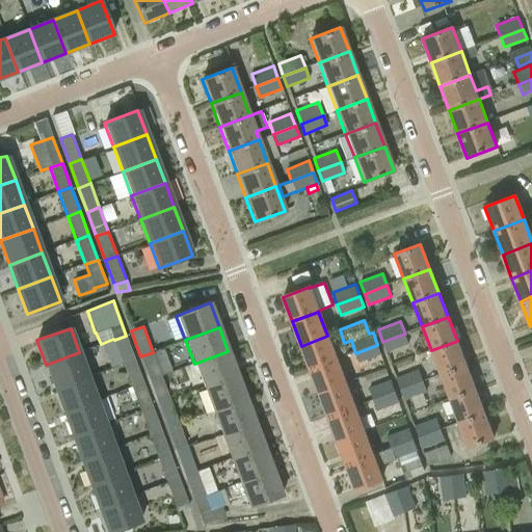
[(405,334),(382,342),(387,352),(409,344),(405,334)]
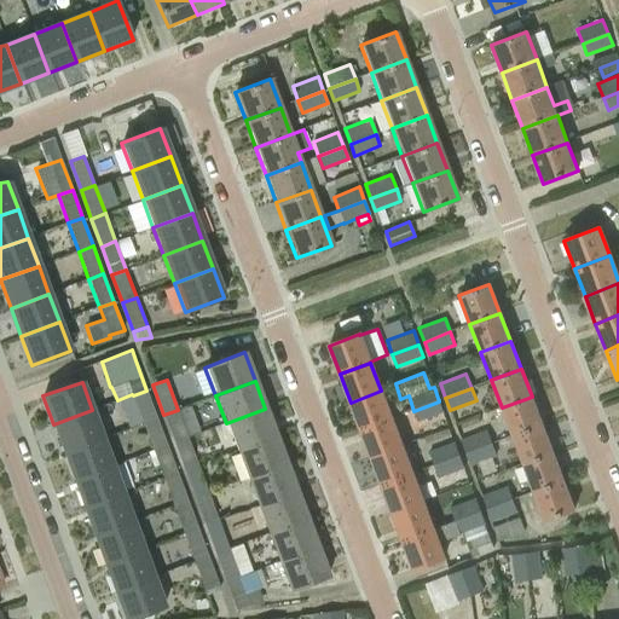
[(146,391),(133,395),(143,423),(157,418),(146,391)]
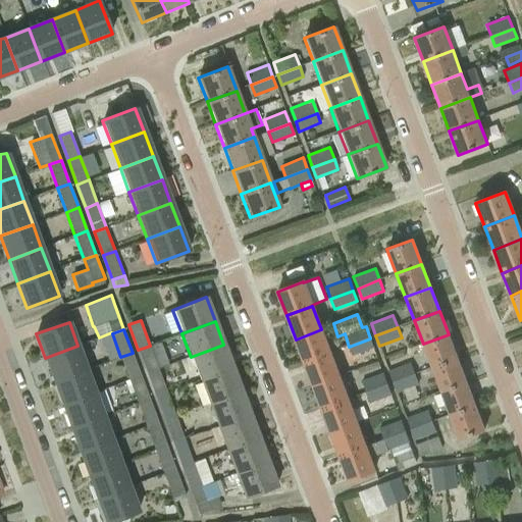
[(321,329),(296,340),(305,363),(329,354),(321,329)]
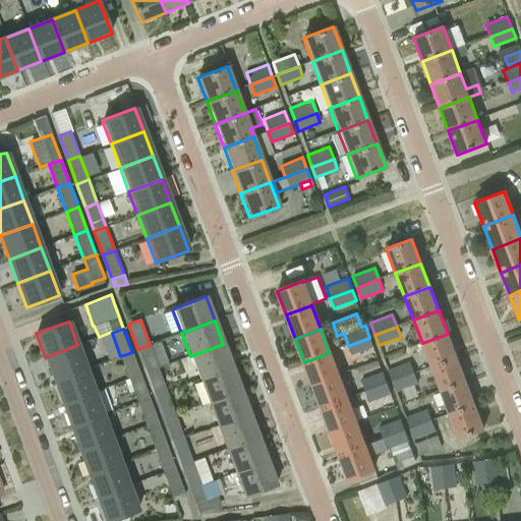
[(430,367),(456,357),(448,334),(422,343),(430,367)]
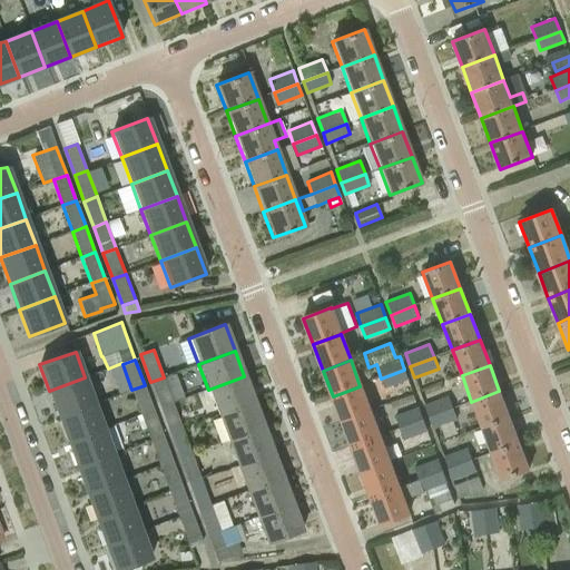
[(404,370),(381,379),(384,389),(408,381),(404,370)]
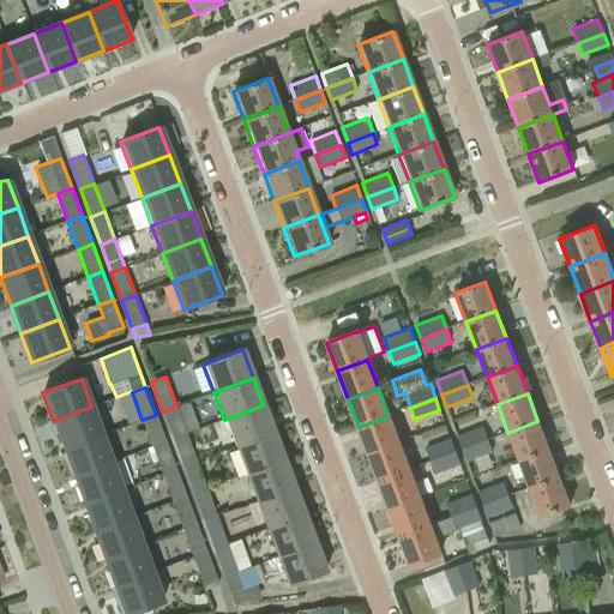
[(263,405),(224,420),(234,447),(274,433),(263,405)]
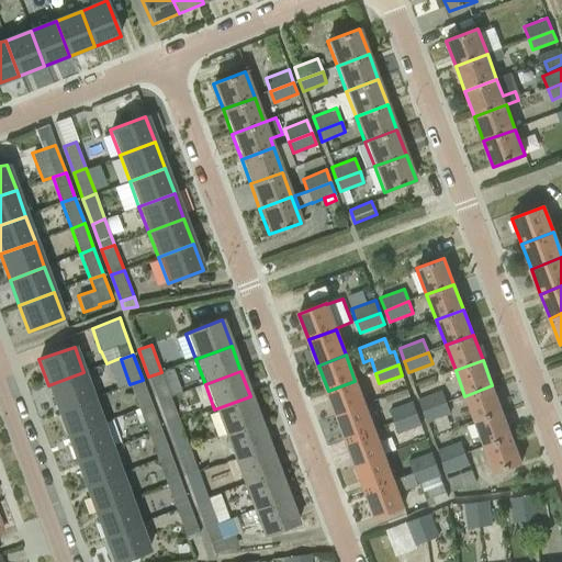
[(83,372),(48,385),(57,411),(93,397),(83,372)]
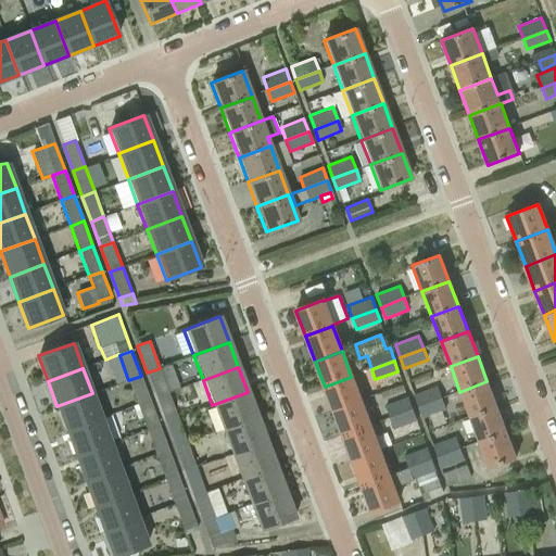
[(156,397),(169,393),(160,368),(147,373),(156,397)]
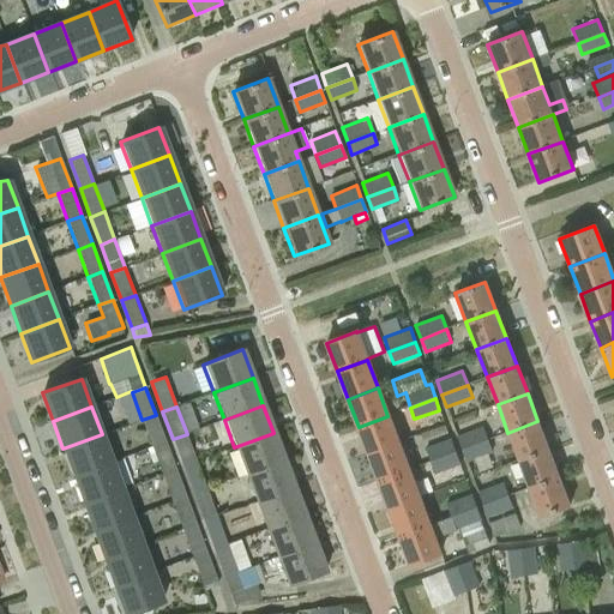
[(156,415),(142,420),(151,447),(166,443),(156,415)]
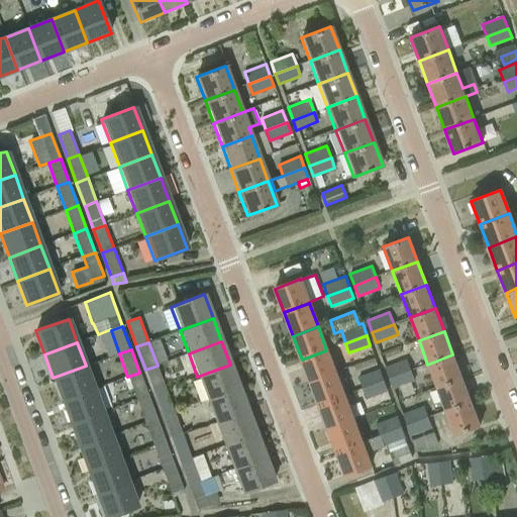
[(326,350),(302,359),(311,383),(335,374),(326,350)]
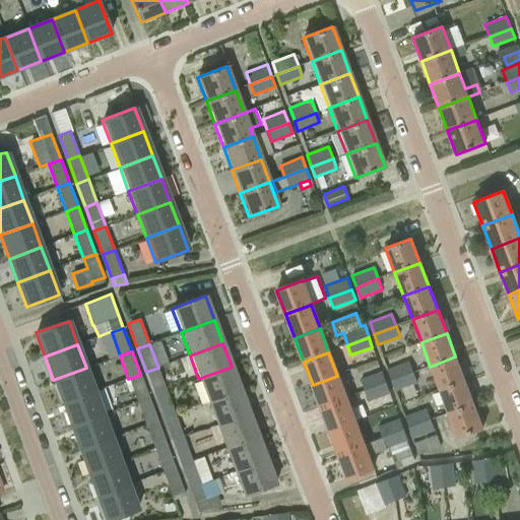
[(430,367),(439,390),(464,380),(455,356),(430,367)]
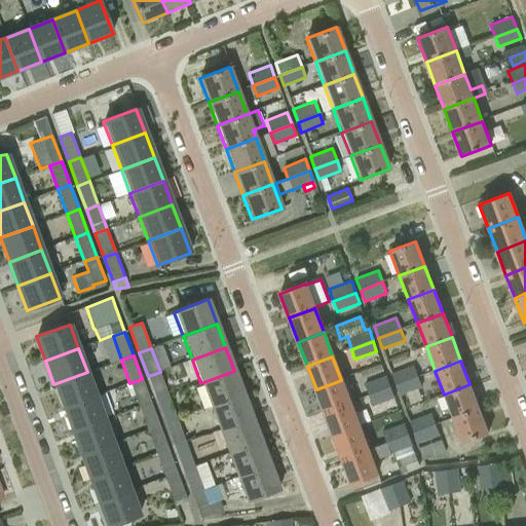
[(391,374),(396,385),(418,377),(414,365),(391,374)]
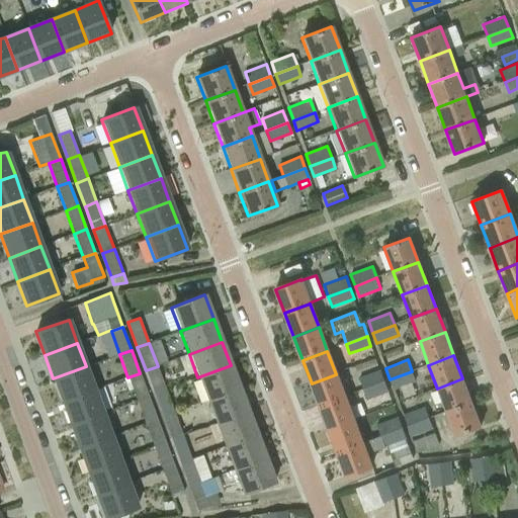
[(231,365),(197,377),(206,401),(240,387),(231,365)]
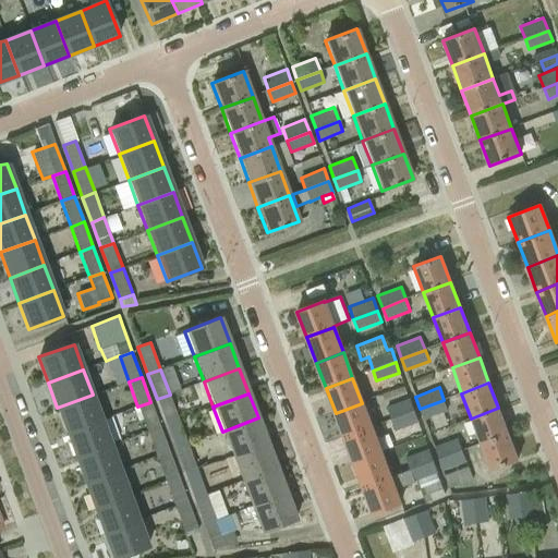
[(93,395),(57,408),(67,433),(101,420),(93,395)]
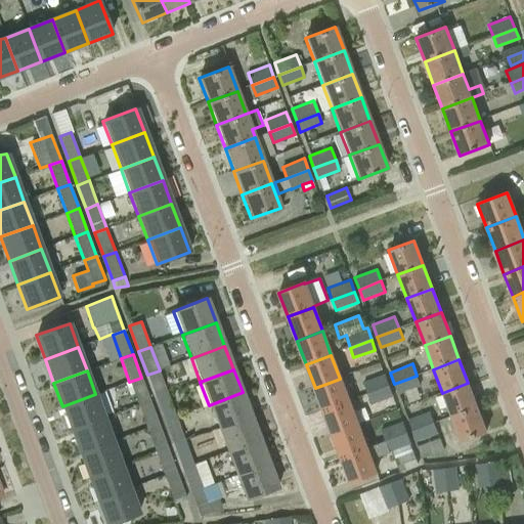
[(168,394),(160,370),(147,375),(156,398),(168,394)]
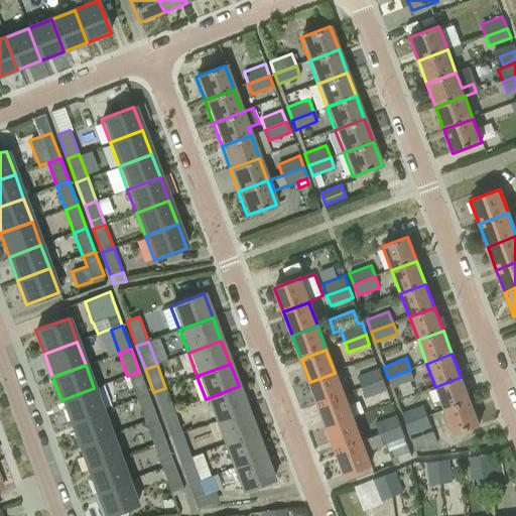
[(362,389),(384,381),(379,369),(358,377),(362,389)]
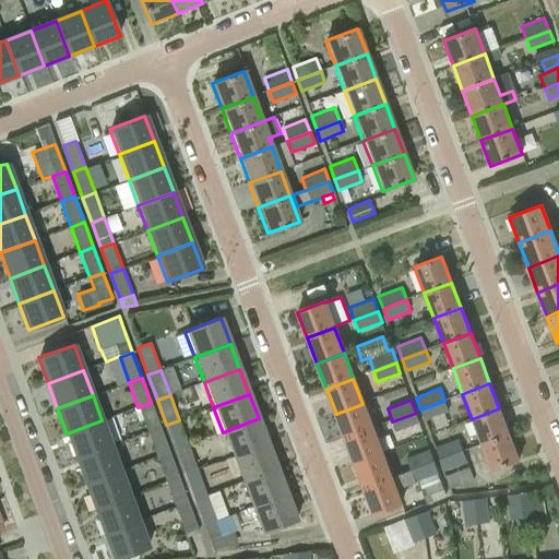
[(444,401),(420,409),(425,421),(449,413),(444,401)]
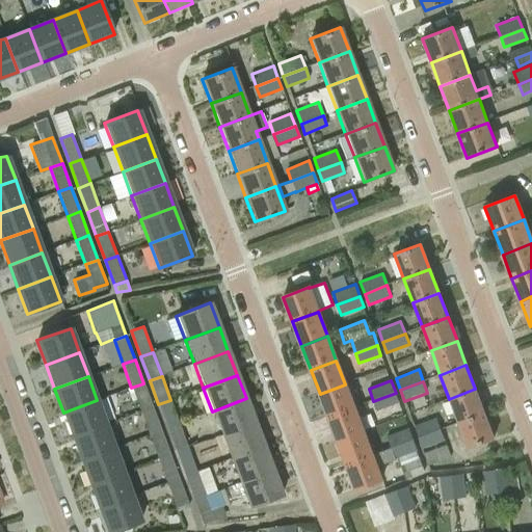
[(143,383),(131,388),(140,411),(153,407),(143,383)]
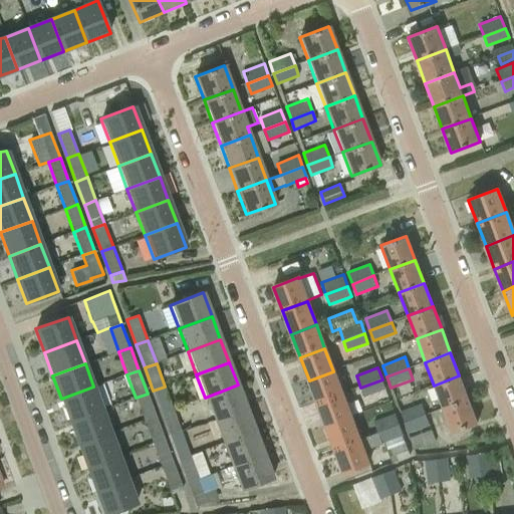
[(317,404),(342,395),(333,371),(309,380),(317,404)]
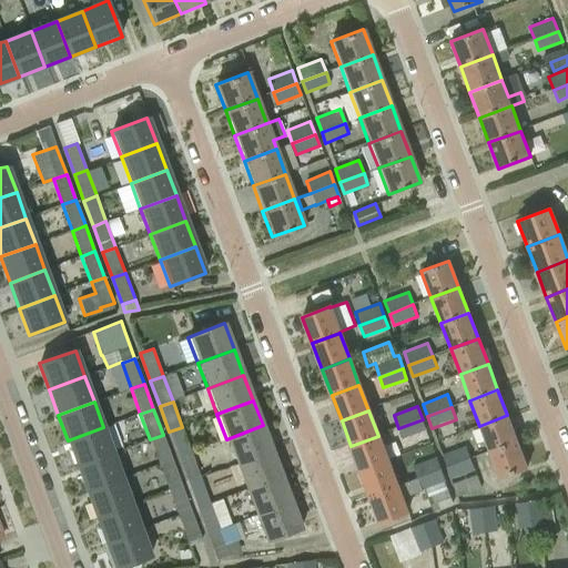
[(507,415),(479,426),(489,452),(517,440),(507,415)]
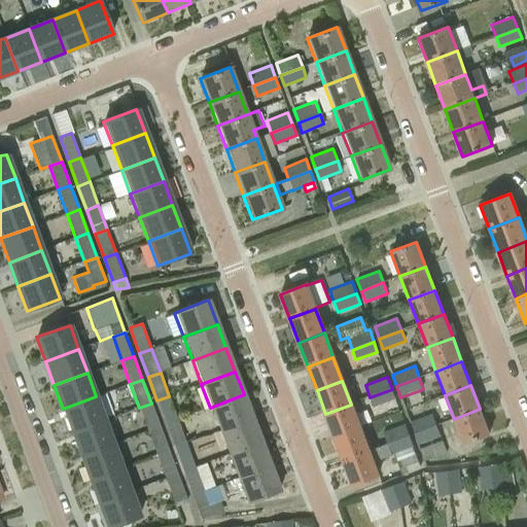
[(396,398),(392,389),(370,397),(374,408),(396,398)]
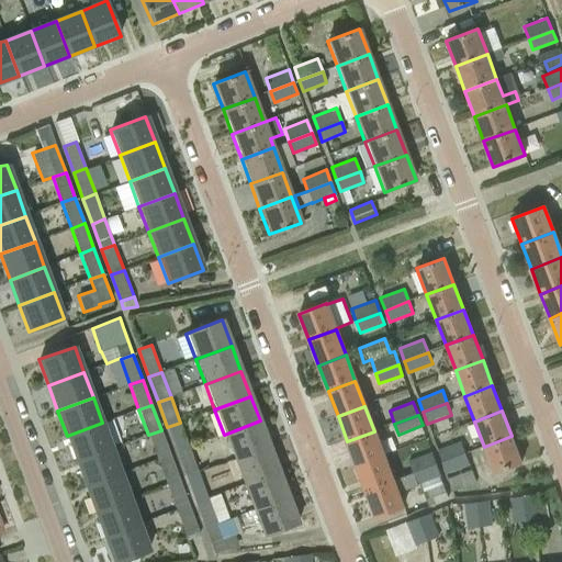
[(260,420),(224,435),(234,460),(269,446),(260,420)]
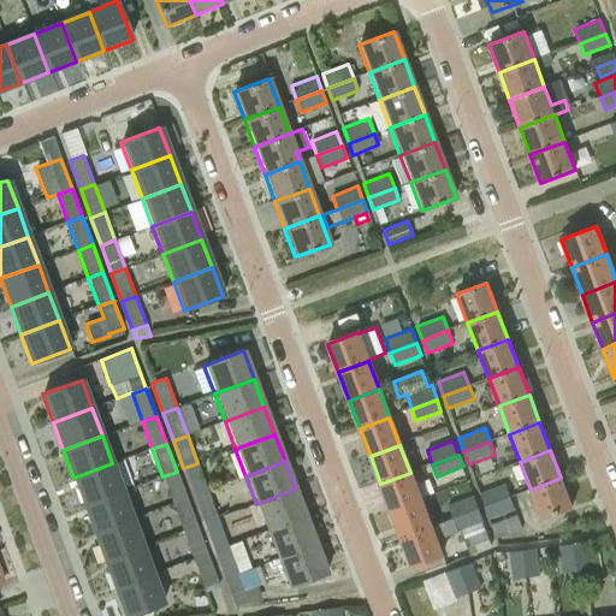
[(112,463),(73,478),(83,505),(123,491),(112,463)]
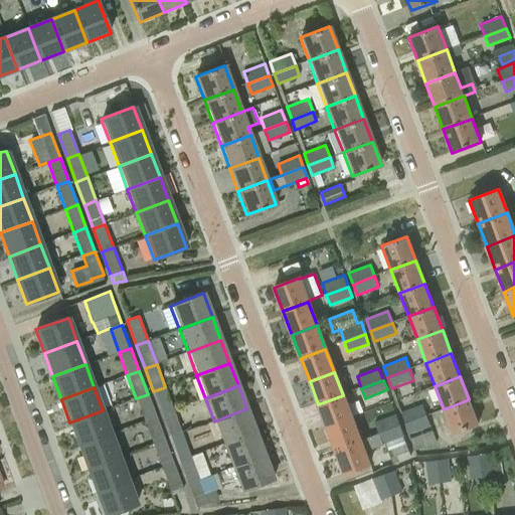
[(165,387),(153,391),(162,414),(174,410),(165,387)]
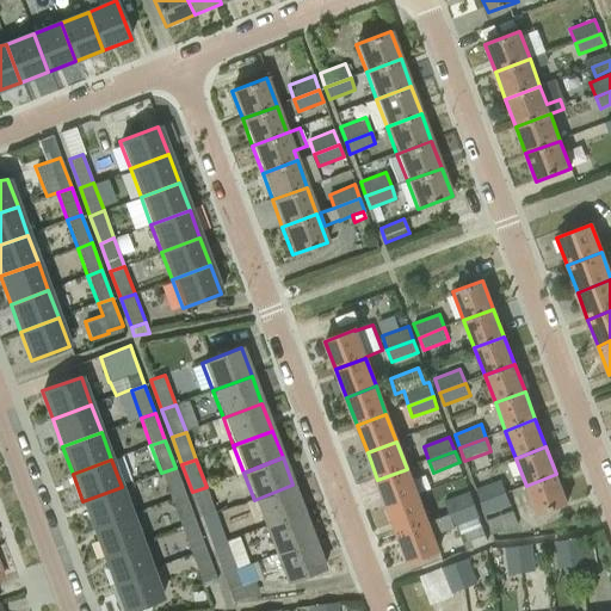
[(176,468),(161,473),(171,500),(185,495),(176,468)]
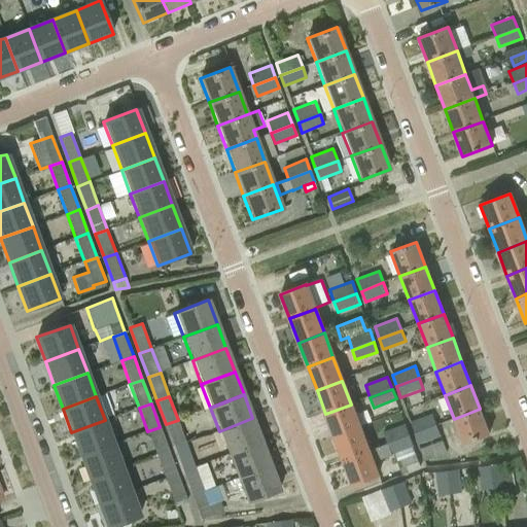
[(325,414),(335,437),(360,428),(351,405),(325,414)]
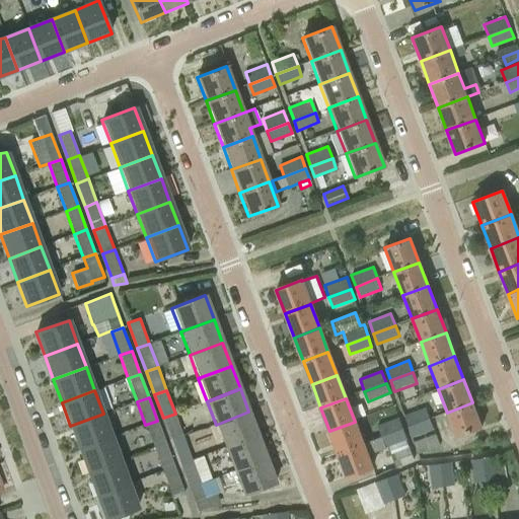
[(482,427),(472,402),(447,413),(456,437),(482,427)]
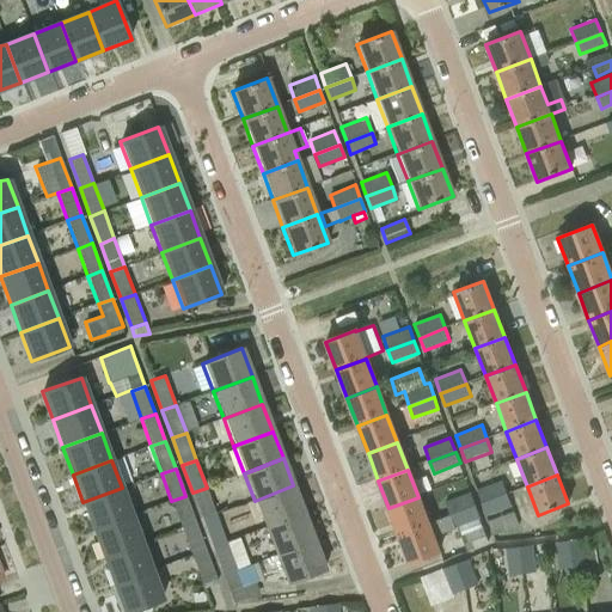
[(482,503),(507,494),(502,481),(477,490),(482,503)]
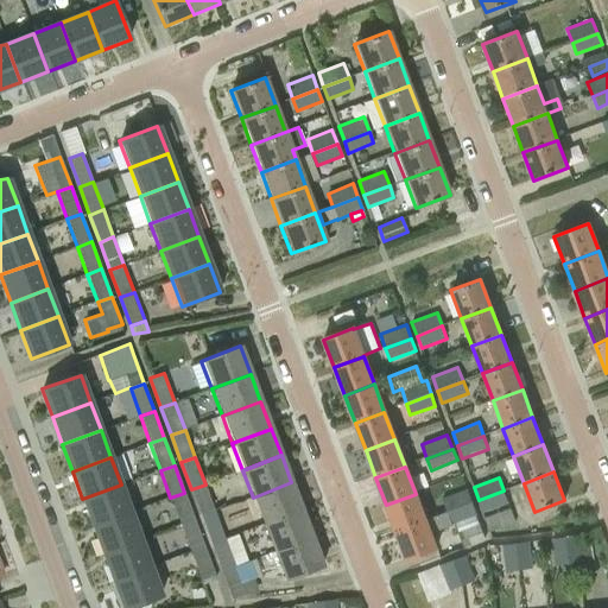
[(291,482),(253,498),(263,525),(302,510),(291,482)]
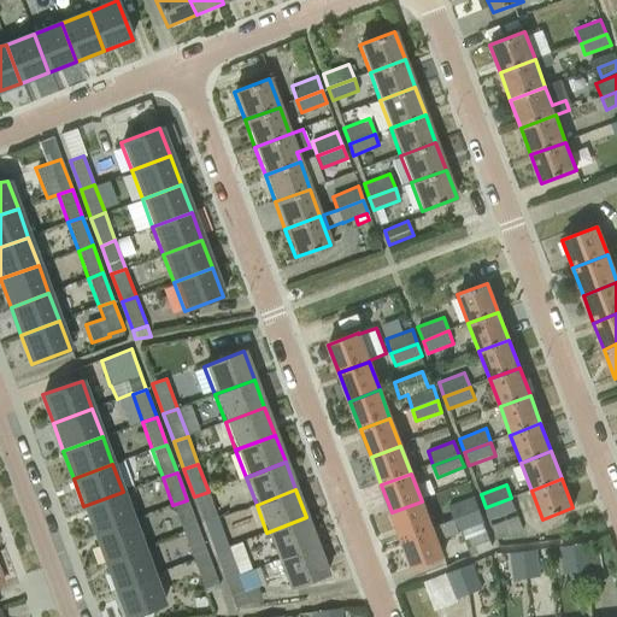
[(123,492),(83,506),(94,534),(133,519),(123,492)]
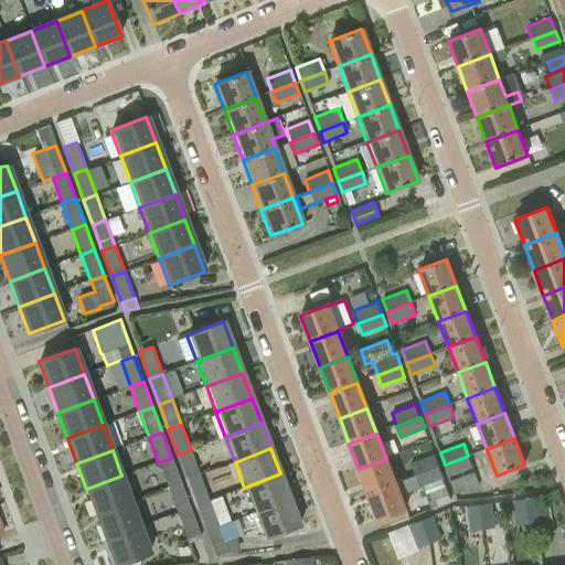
[(195,462),(191,450),(178,455),(187,480),(200,476),(209,472),(203,459),(195,462)]
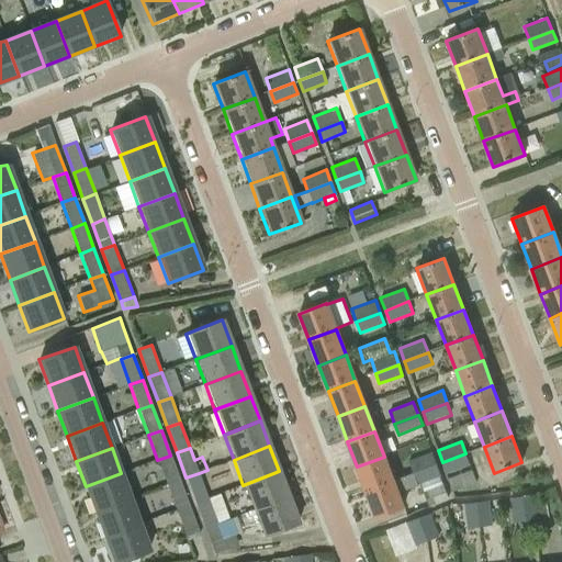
[(433,452),(408,461),(413,474),(437,465),(433,452)]
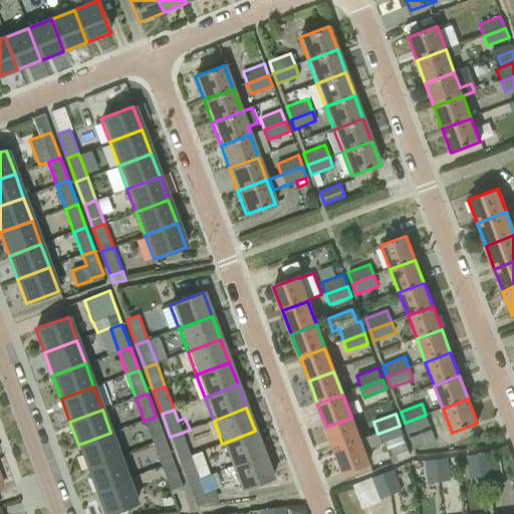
[(430,426),(426,415),(405,423),(409,434),(430,426)]
